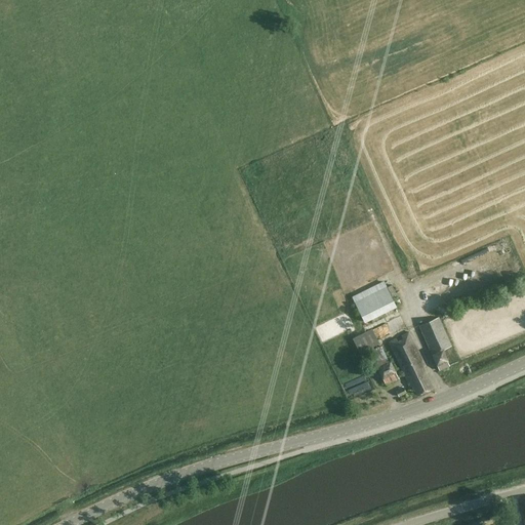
[(506,260),(509,270),(516,268),(513,258),(506,260)]
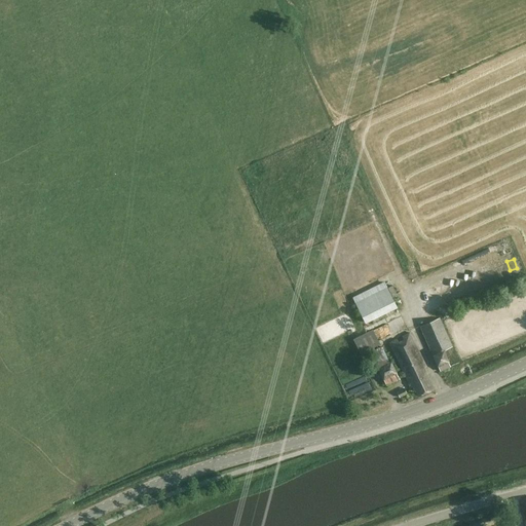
[(366,324),(398,307),(384,282),(352,297),(366,324)]
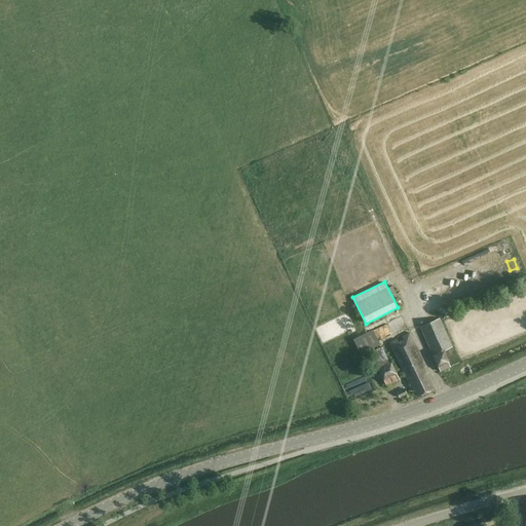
[(444,350),(452,347),(440,318),(420,327),(439,368),(438,368),(440,372),(451,367),(449,362),(444,350)]
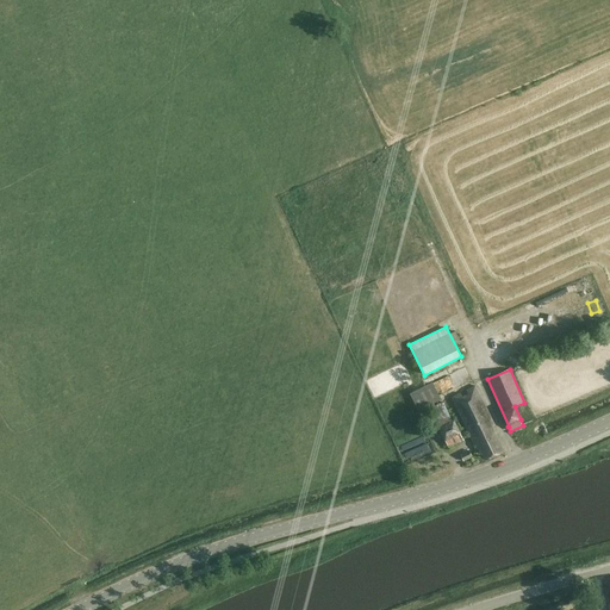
[(470,394),(461,398),(460,394),(452,398),(458,410),(459,409),(473,439),(472,440),(477,449),(479,448),(485,460),(503,452),(495,434),(496,434),(491,427),(493,425),(474,387),(467,391),(470,394)]
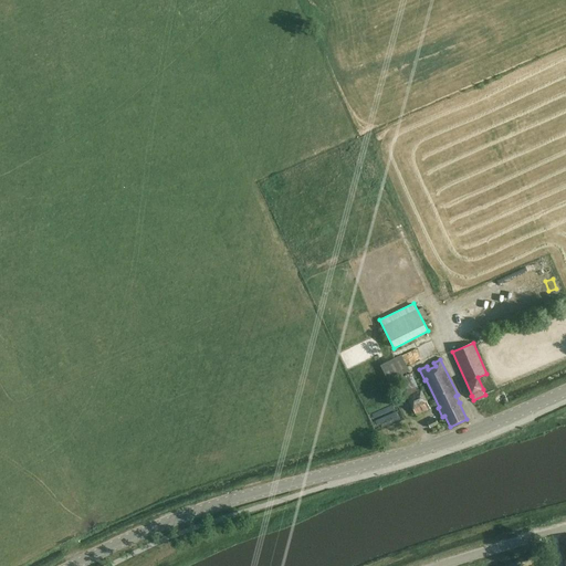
[(411,373),(399,379),(406,395),(406,396),(412,409),(416,416),(430,409),(422,391),(421,390),(421,389),(420,389),(419,389),(411,373)]
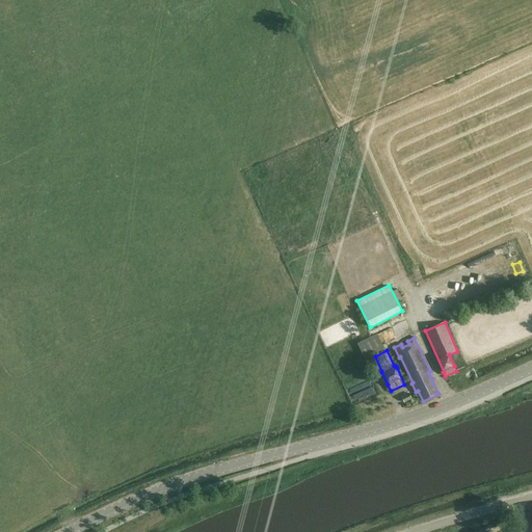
[(408,393),(401,397),(404,402),(411,399),(408,393)]
